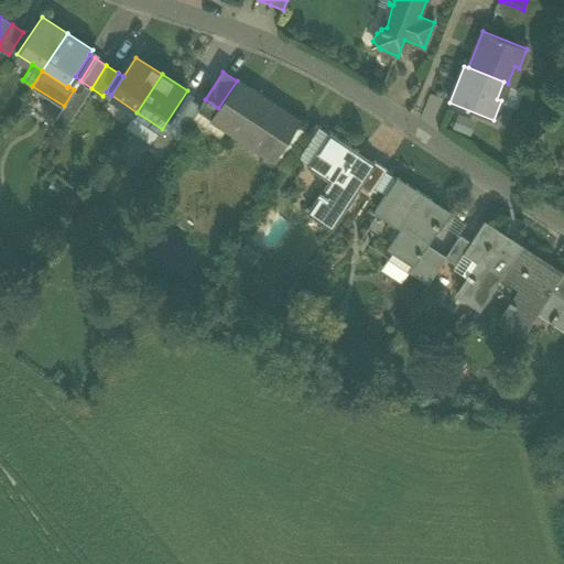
[(64,129),(91,88),(80,80),(75,76),(68,86),(74,89),(64,106),(54,120),(65,127),(64,129)]
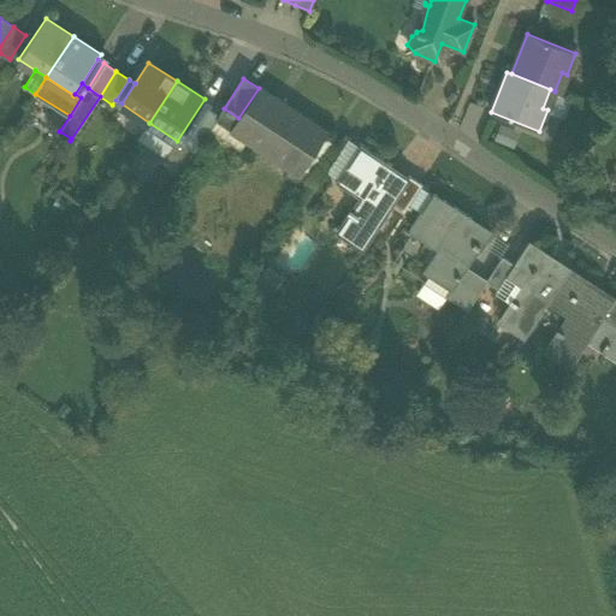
[(247,140),(298,173),(325,132),(259,88),(238,118),(231,129),(247,140)]
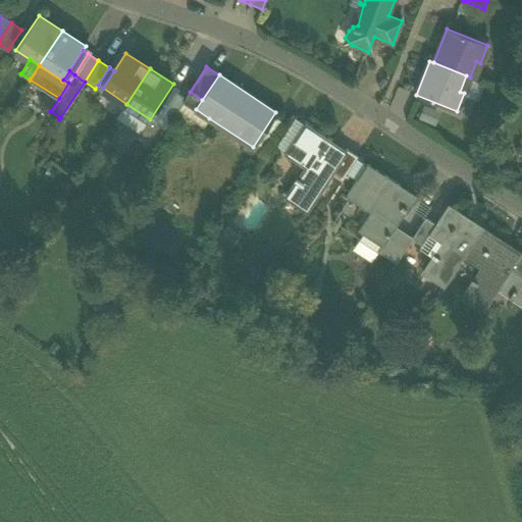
[(150,119),(156,123),(163,114),(161,112),(175,91),(177,92),(180,88),(173,84),(150,119)]
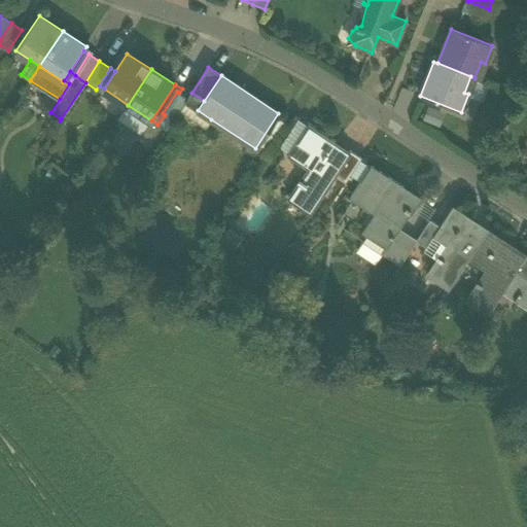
[(163,113),(165,115),(173,120),(179,110),(185,102),(187,99),(179,93),(177,92),(163,113)]
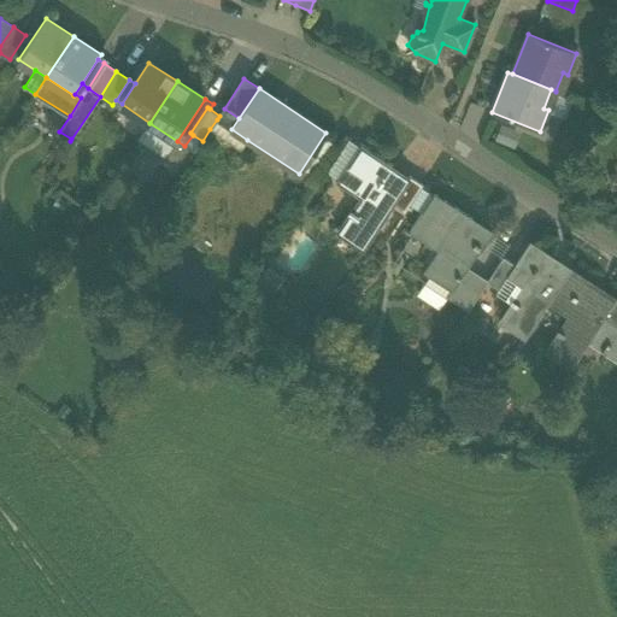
[(217,119),(231,129),(239,118),(224,109),(219,116),(217,119)]
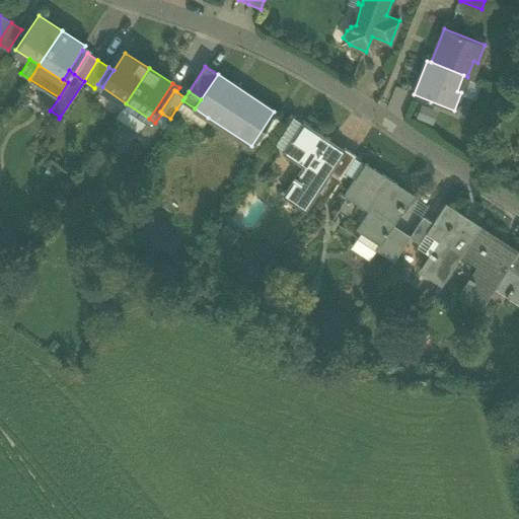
[(420,99),(414,116),(432,122),(438,105),(420,99)]
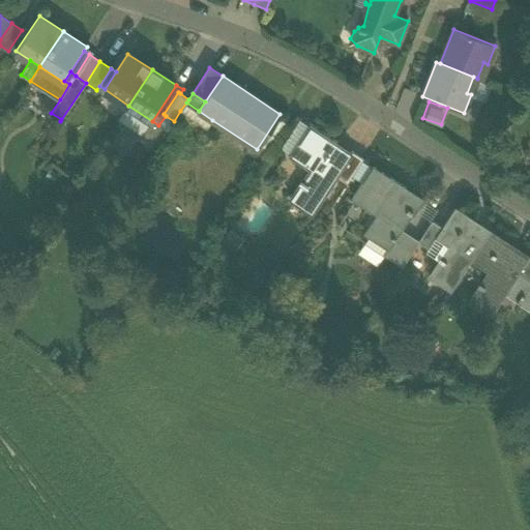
[(199,111),(186,102),(180,111),(206,128),(212,120),(199,111)]
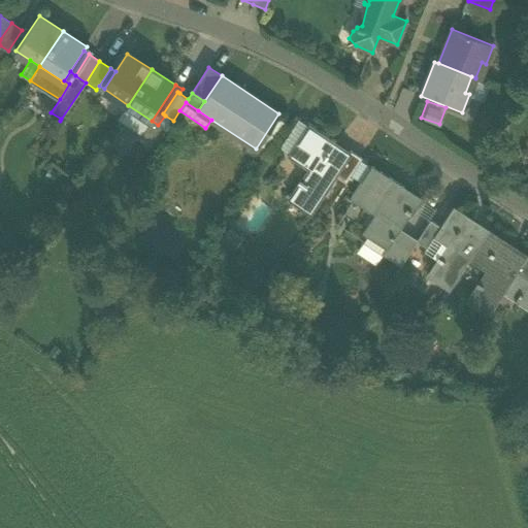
[(142,134),(152,121),(128,105),(119,119),(142,134)]
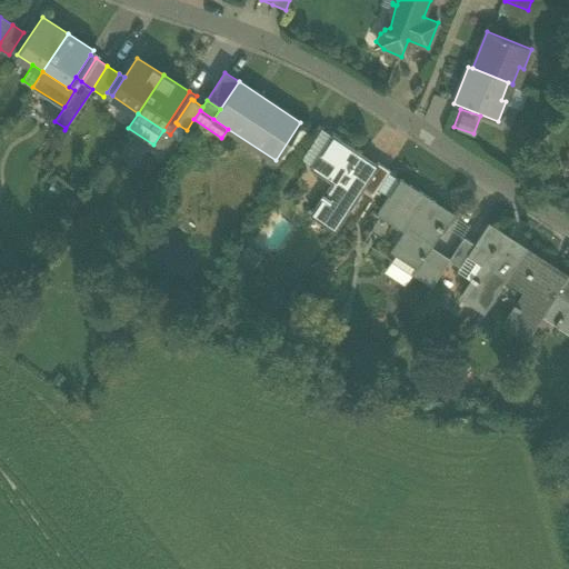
[(180,141),(187,130),(178,125),(170,135),(180,141)]
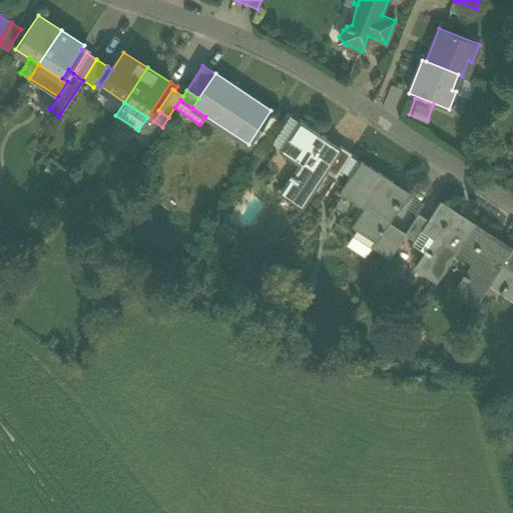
[(282,193),(302,207),(326,170),(340,149),(340,148),(339,148),(338,150),(325,141),(326,139),(300,122),(281,151),(301,164),(293,176),(291,174),(290,177),(292,178),(282,193)]
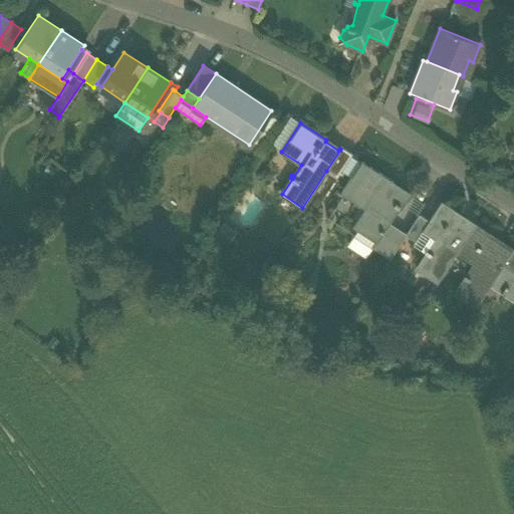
[(326,171),(336,178),(352,155),(341,147),(340,149),(340,150),(326,171)]
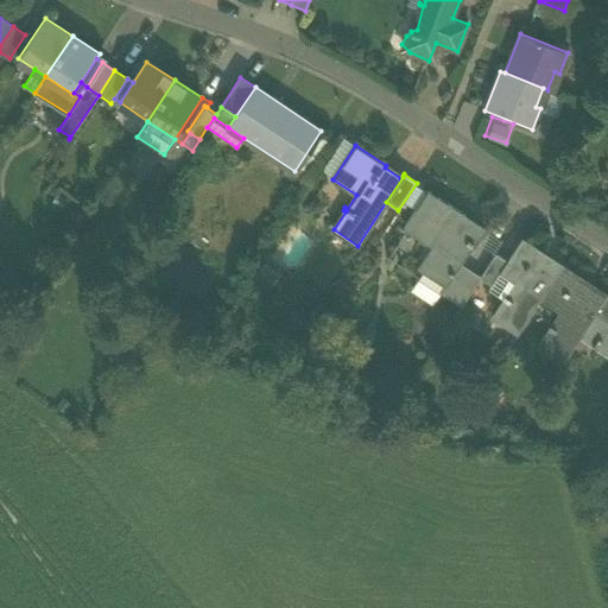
[(422,271),(423,272),(444,285),(445,286),(461,263),(472,246),(474,247),(486,228),(429,191),(404,228),(422,241),(425,236),(437,245),(437,246),(438,246),(422,271)]
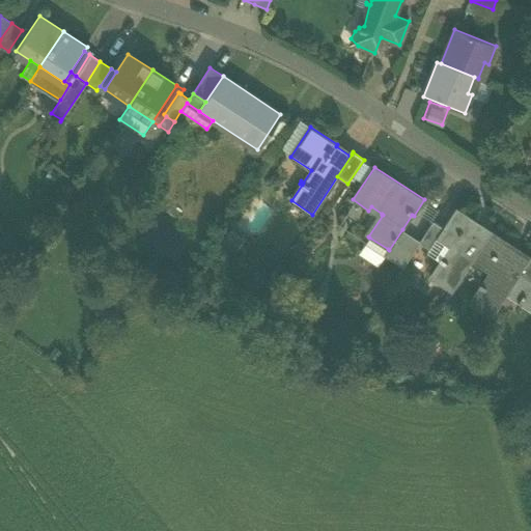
[(451,289),(471,260),(486,236),(472,226),(476,221),(455,207),(441,230),(436,238),(449,247),(430,276),(451,289)]
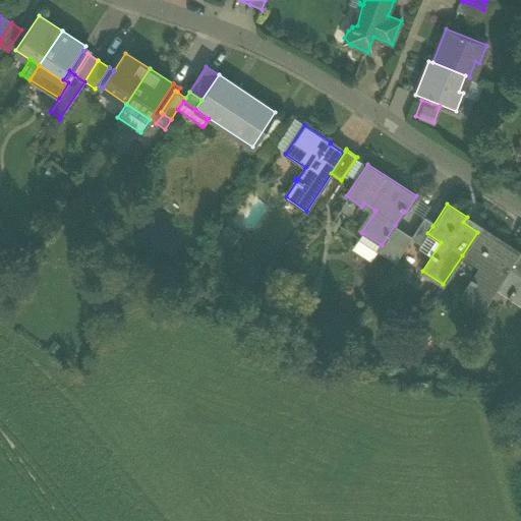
[(422,220),(411,236),(407,243),(417,249),(427,233),(432,226),(422,220)]
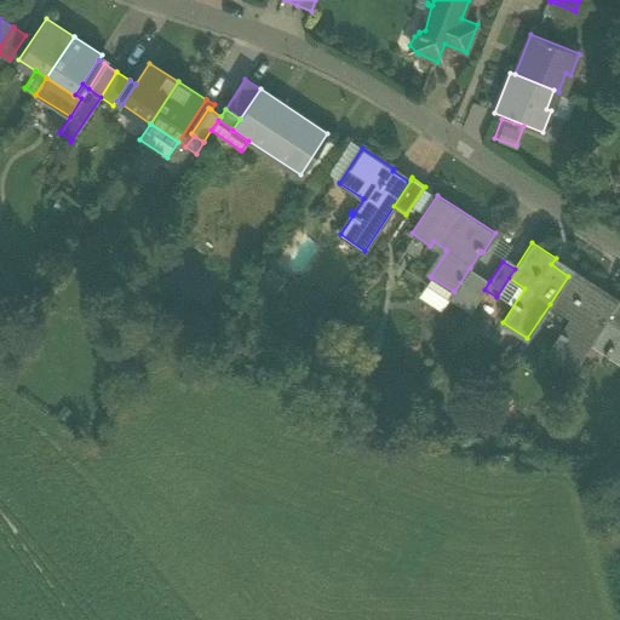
[(470,311),(484,290),(489,281),(470,268),(454,292),(453,291),(448,298),(449,298),(470,311)]
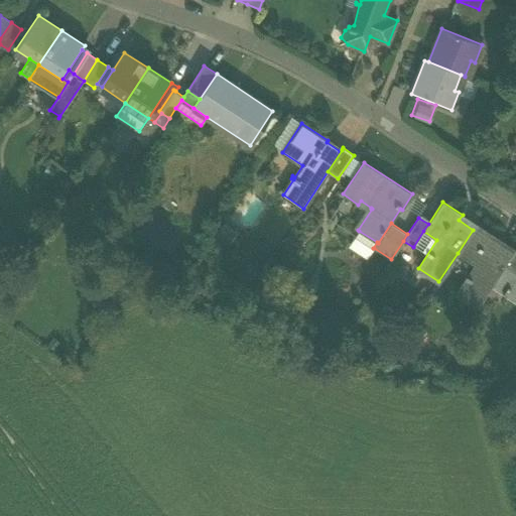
[(477,306),(492,285),(511,255),(497,245),(501,240),(477,224),(473,230),(458,253),(476,265),(457,293),(477,306)]
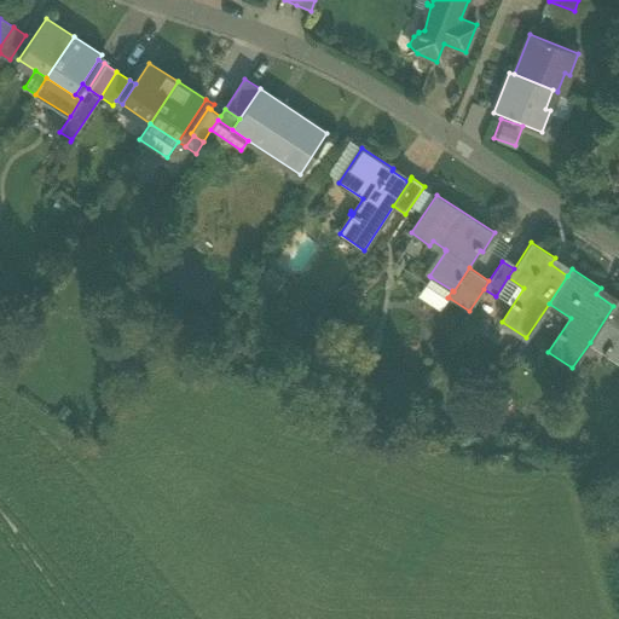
[(447,298),(452,290),(431,277),(420,294),(441,308),(449,298),(447,298)]
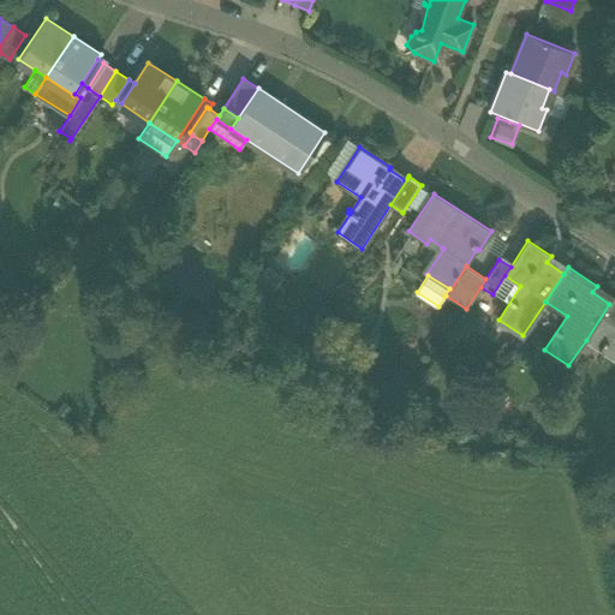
[(614,297),(609,304),(586,340),(614,358),(614,297)]
